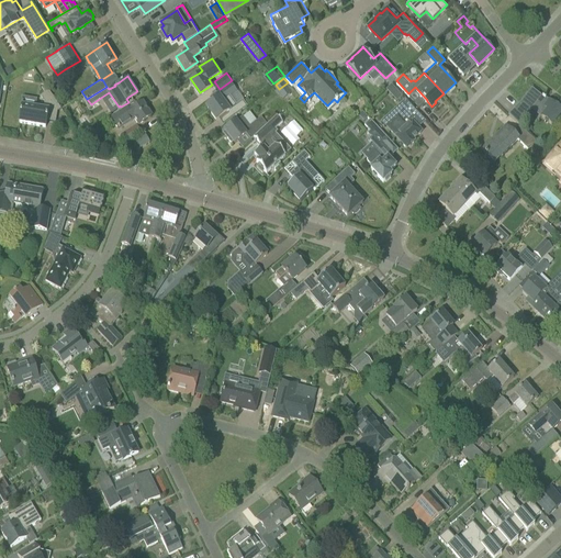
[(232,105),(236,101),(231,93),(237,88),(232,80),(220,89),(211,95),(214,99),(208,103),(216,116),(229,108),(232,105)]
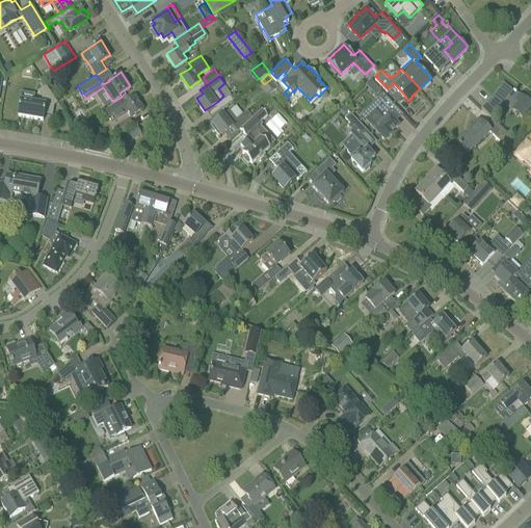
[(371,77),(366,81),(371,87),(376,82),(371,77)]
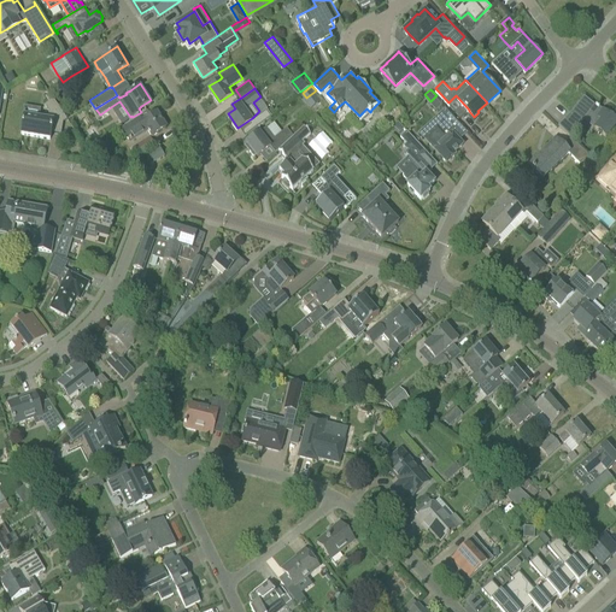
[(564,117),(559,123),(568,131),(572,134),(578,128),(575,125),(584,116),(605,134),(611,127),(615,121),(615,115),(604,106),(603,109),(599,105),(600,104),(598,101),(597,103),(585,94),(574,107),(565,117),(564,117)]
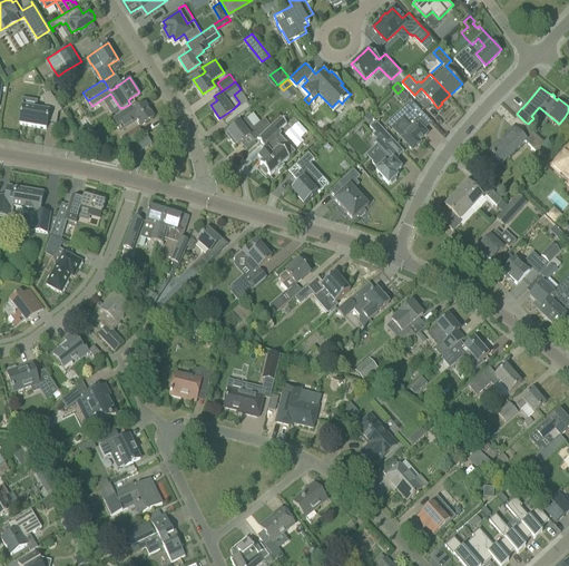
[(64,106),(50,88),(47,90),(43,93),(48,99),(47,104),(39,103),(38,106),(25,104),(21,120),(48,125),(50,117),(58,119),(60,108),(64,106)]
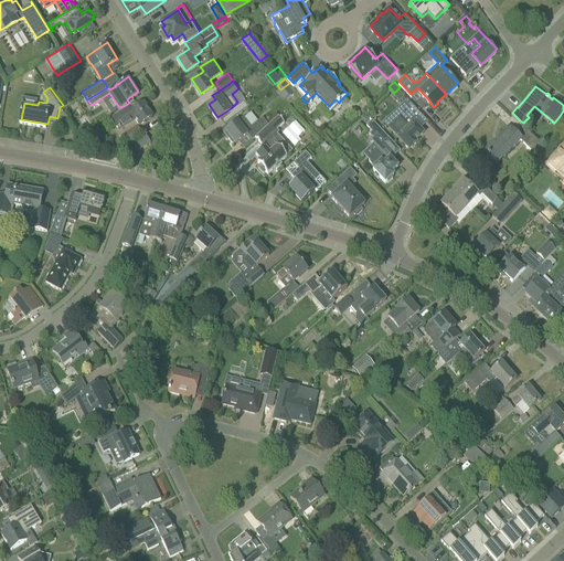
[(245,96),(237,102),(233,106),(238,113),(251,103),(245,96)]
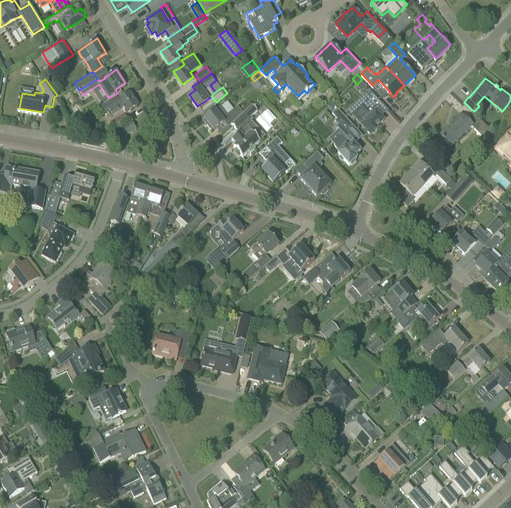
[(363,101),(352,112),(370,132),(378,125),(376,123),(384,116),(380,112),(387,106),(370,87),(359,97),(363,101)]
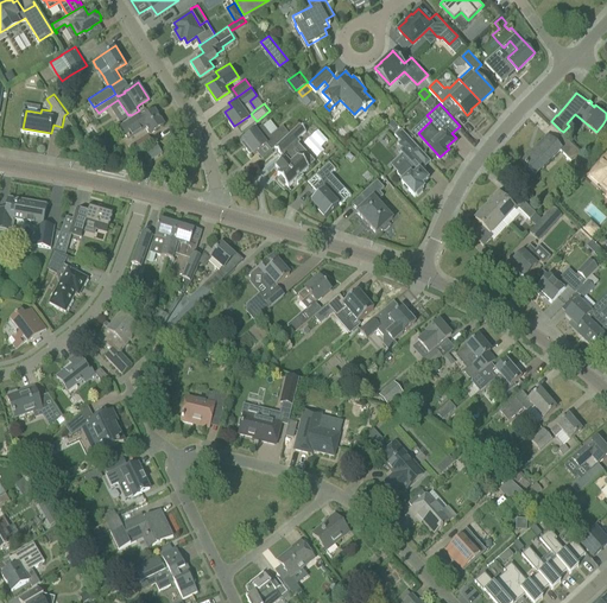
[(124,121),(120,124),(125,131),(128,137),(132,133),(144,126),(146,125),(150,132),(155,128),(164,122),(163,120),(165,118),(162,113),(158,114),(155,107),(150,110),(146,106),(124,121)]
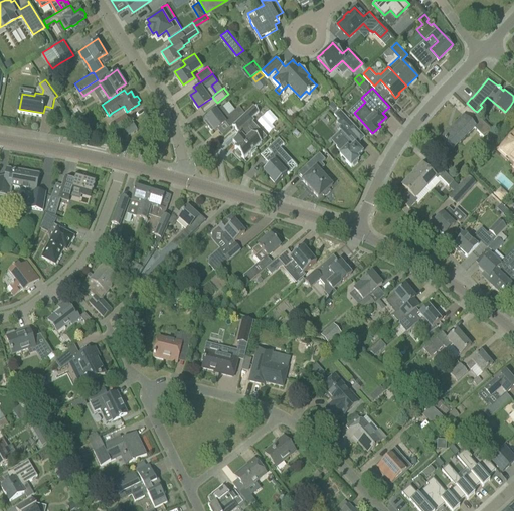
[(338,105),(333,99),(329,102),(334,108),(338,105)]
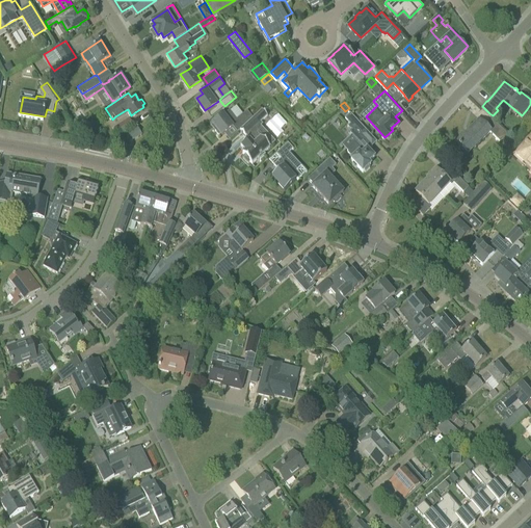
[(268,113),(262,107),(241,127),(246,133),(247,132),(249,135),(240,143),(245,148),(242,151),(245,153),(243,155),(248,160),(250,159),(253,161),(259,155),(260,156),(265,151),(264,150),(270,143),(256,129),(264,121),(262,120),(268,113)]
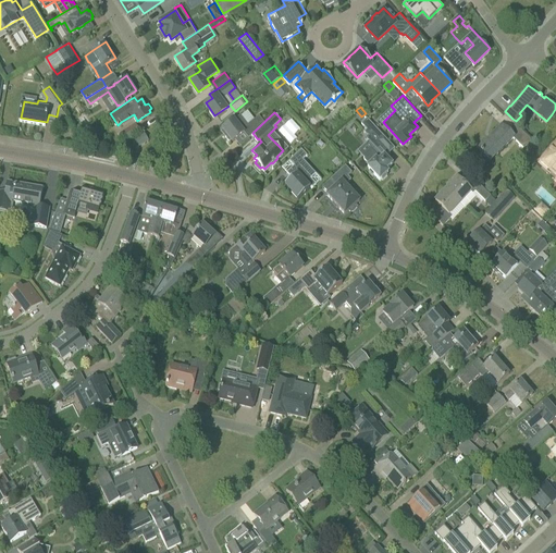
[(233,139),(234,142),(245,132),(248,135),(264,120),(259,113),(255,117),(247,122),(241,113),(235,118),(234,117),(231,120),(222,126),(233,139)]
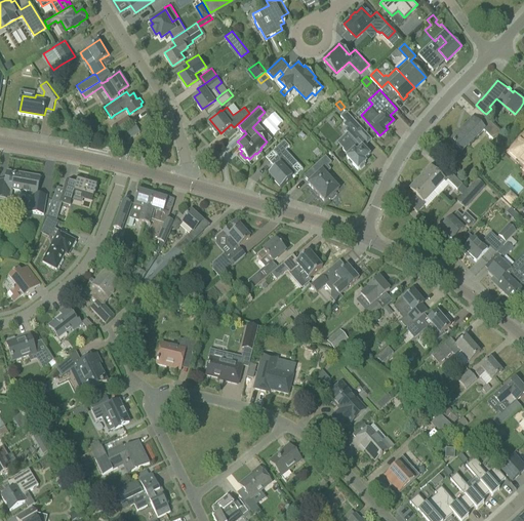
[(349,159),(352,162),(353,161),(359,167),(361,166),(362,167),(366,163),(365,162),(367,160),(365,158),(370,153),(363,145),(361,143),(365,139),(368,142),(372,137),(347,110),(341,115),(347,120),(344,122),(348,126),(345,128),(353,136),(344,146),(344,147),(345,148),(344,149),(348,153),(349,152),(350,153),(348,155),(350,158),(349,159)]
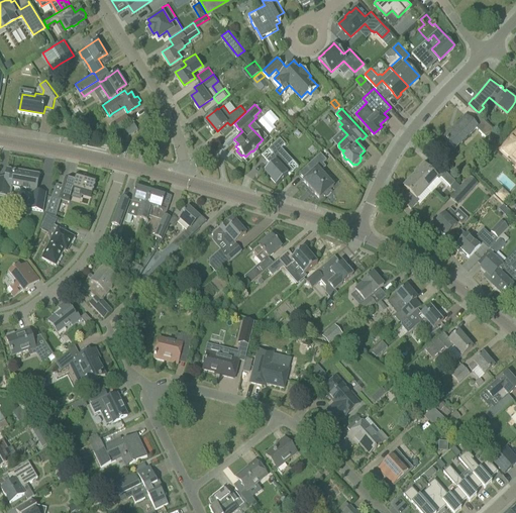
[(118,126),(120,125),(130,119),(126,112),(117,118),(116,119),(114,120),(117,124),(118,126)]
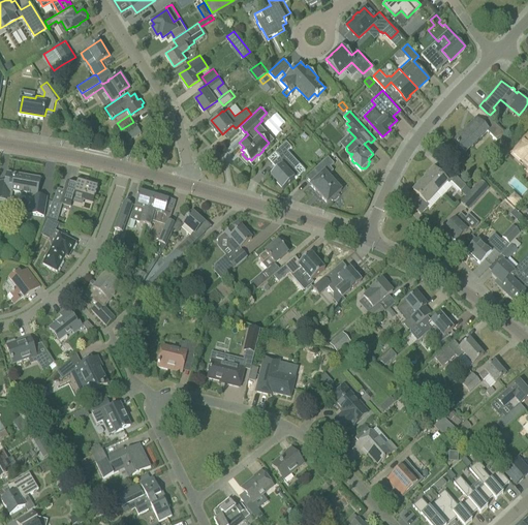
[(489,128),(498,137),(505,130),(492,117),(485,124),(476,116),(455,137),(467,150),(489,128)]
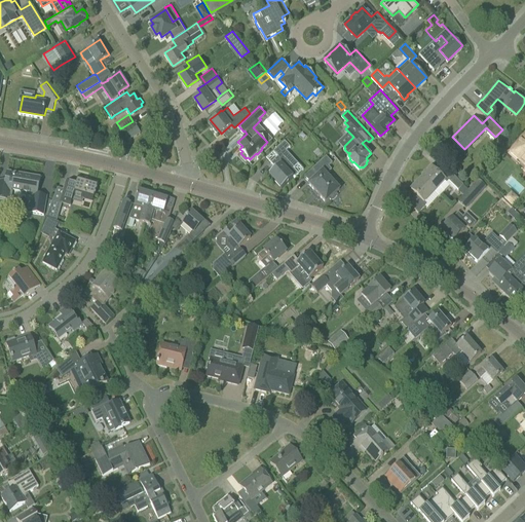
[(128,138),(140,131),(136,123),(124,131),(128,138)]
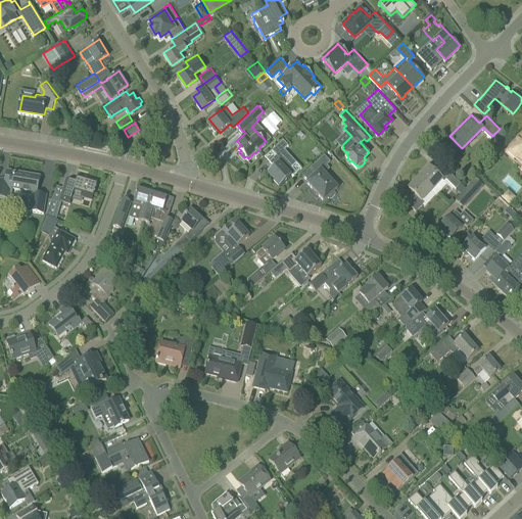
[(521,134),(509,147),(518,156),(521,159),(521,134)]
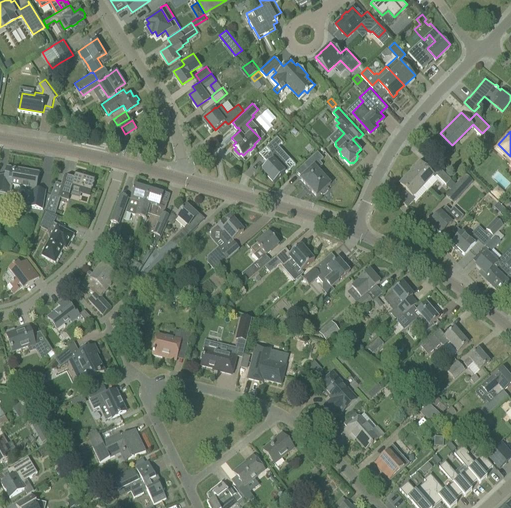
[(268,161),(262,167),(274,180),(286,169),(287,170),(291,167),(286,161),(291,156),(279,144),(283,140),(277,134),(266,145),(270,149),(264,156),(268,161)]
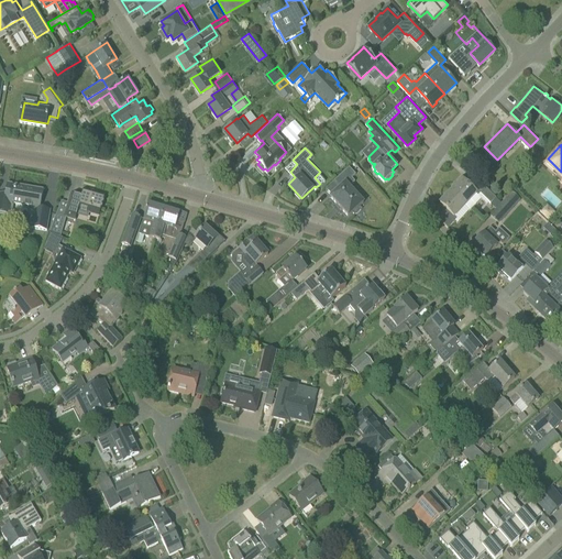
[(350,164),(334,177),(341,184),(330,194),(338,201),(337,201),(342,207),(342,206),(349,214),(353,209),(355,211),(362,206),(360,204),(364,199),(356,192),(359,189),(352,182),(355,178),(352,175),(356,171),(350,164)]
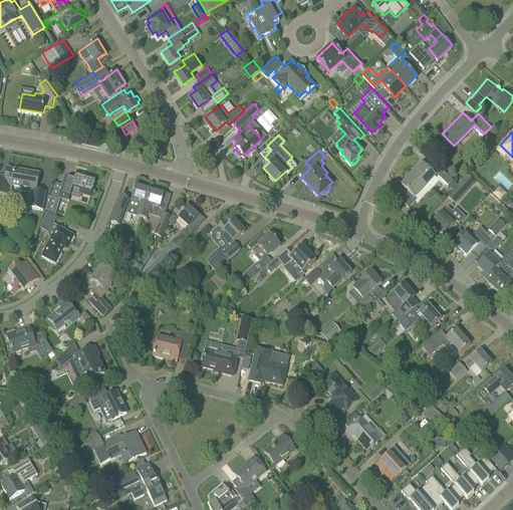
[(448,183),(454,177),(435,160),(428,167),(423,162),(413,173),(425,184),(435,174),(437,176),(439,174),(448,183)]
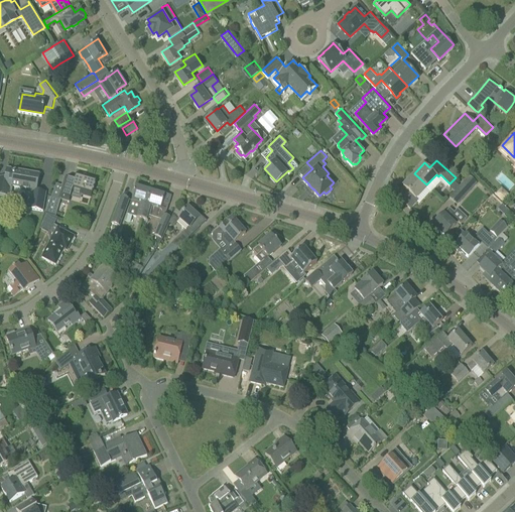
[(45,189),(45,188),(37,187),(40,170),(7,165),(5,175),(0,174),(0,192),(10,194),(12,183),(22,185),(22,188),(31,190),(28,206),(43,209),(47,189),(45,189)]
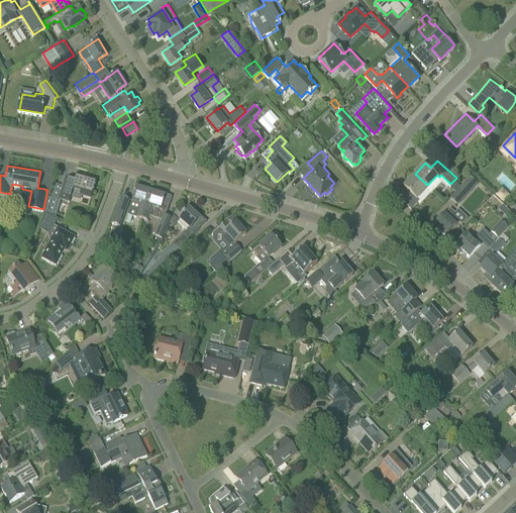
[(66,175),(63,185),(60,196),(70,199),(73,189),(91,194),(96,177),(89,174),(88,176),(77,172),(75,180),(72,179),(73,177),(66,175)]
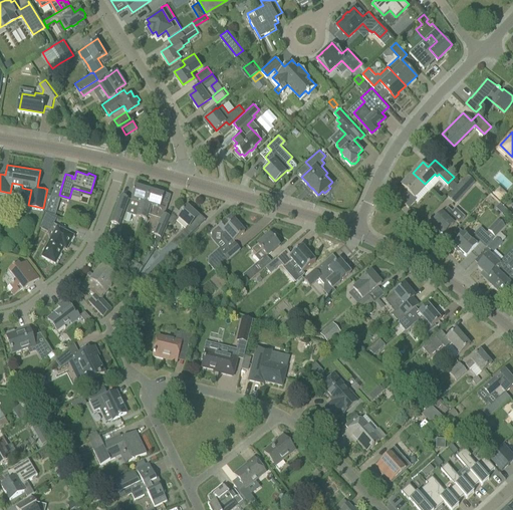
[(425,184),(413,173),(403,184),(408,188),(401,196),(410,206),(411,205),(418,197),(415,195),(425,184)]
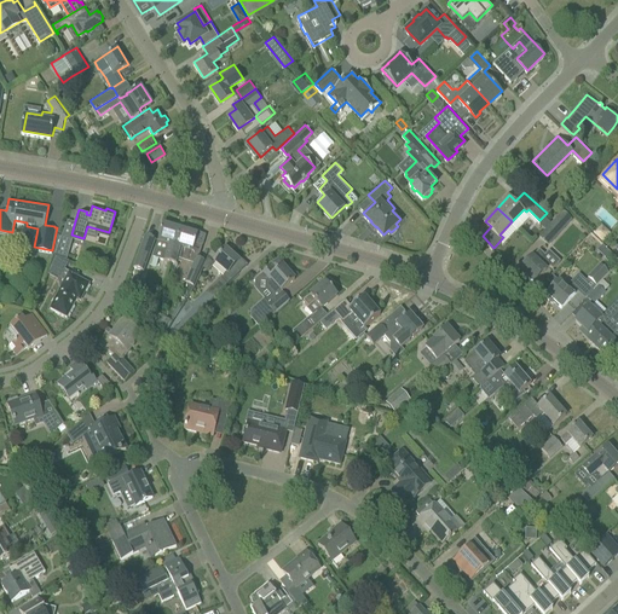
[(549,241),(558,232),(573,218),(564,208),(549,224),(541,232),(549,241)]
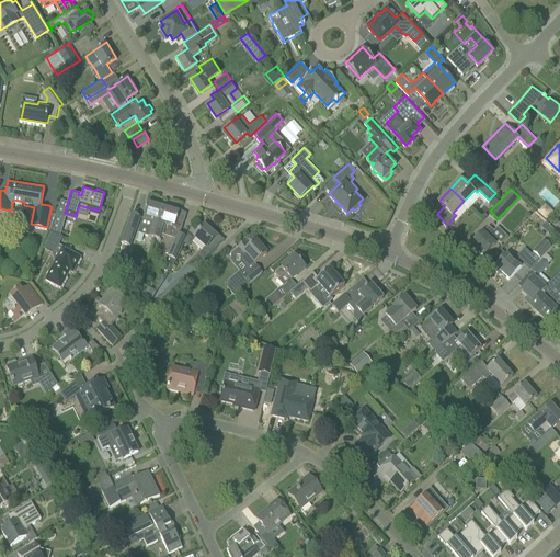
[(164,203),(148,197),(144,215),(139,229),(148,232),(155,235),(164,203)]
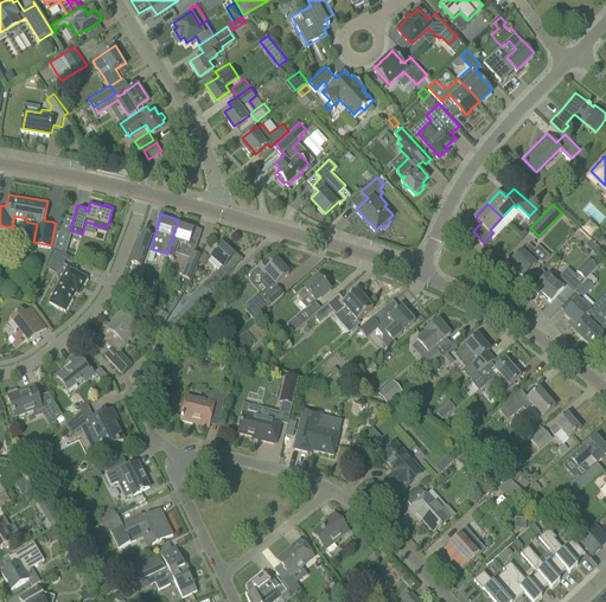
[(592,234),(599,225),(591,217),(584,225),(592,234)]
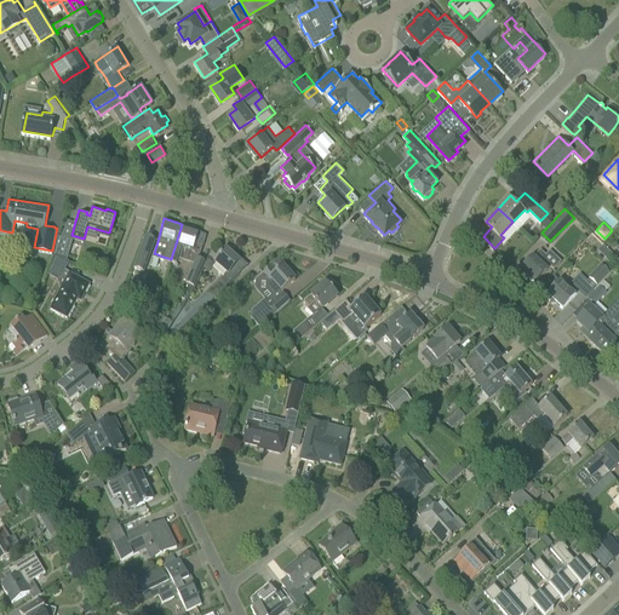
[(182,224),(171,259),(176,260),(176,262),(178,262),(183,246),(193,248),(195,240),(202,242),(206,231),(199,229),(182,224)]
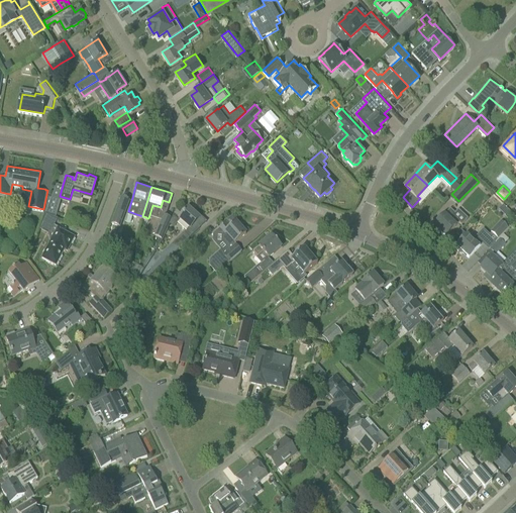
[(120,223),(129,197),(121,194),(111,220),(120,223)]
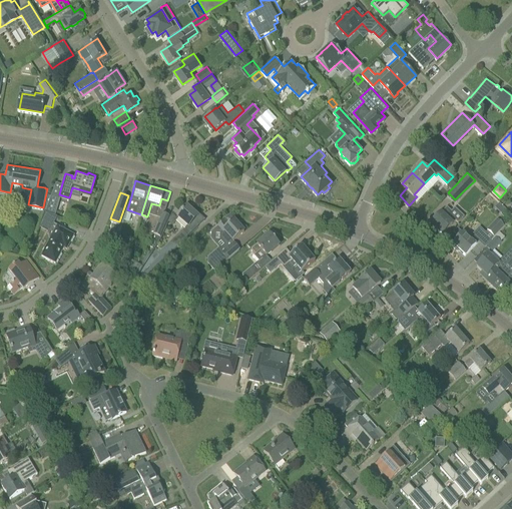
[(45,209),(55,213),(60,197),(51,194),(45,209)]
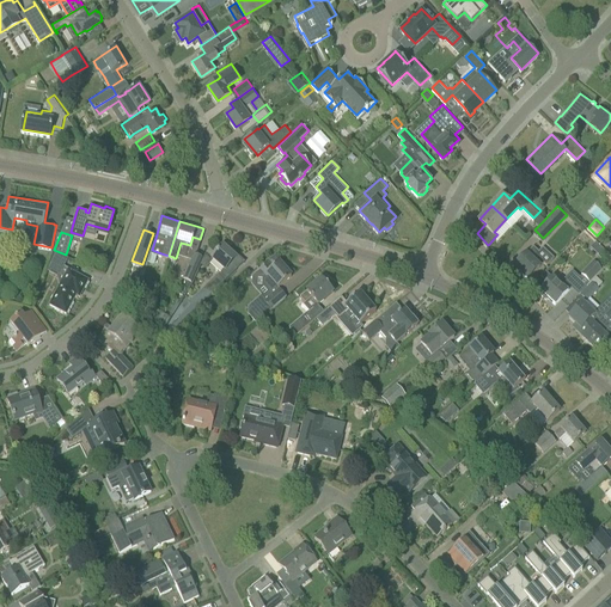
[(597,239),(592,244),(598,250),(602,253),(608,249),(604,245),(597,239)]
